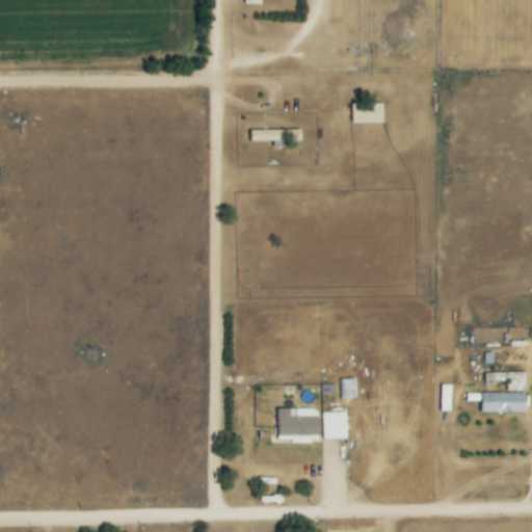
[(384,124),(383,104),(352,105),(352,125),(384,124)]
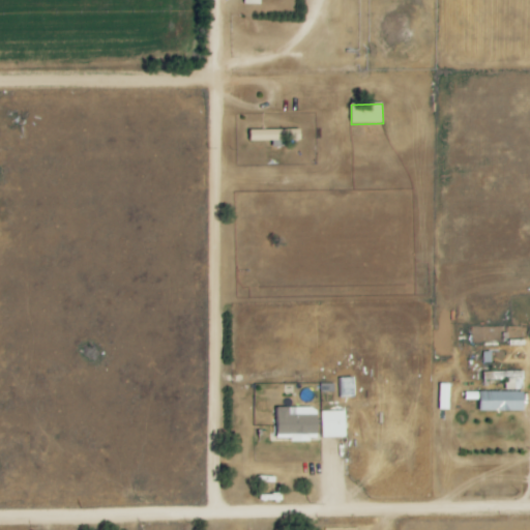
[(251,130),(251,142),(301,141),(301,129),(251,130)]
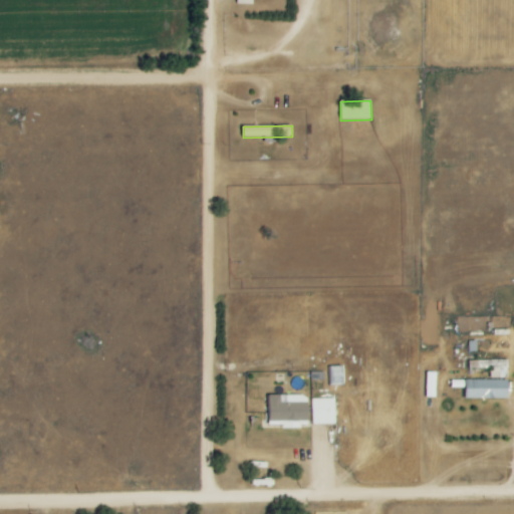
[(490,378),(508,378),(508,360),(476,360),(476,368),(490,368),(490,378)]
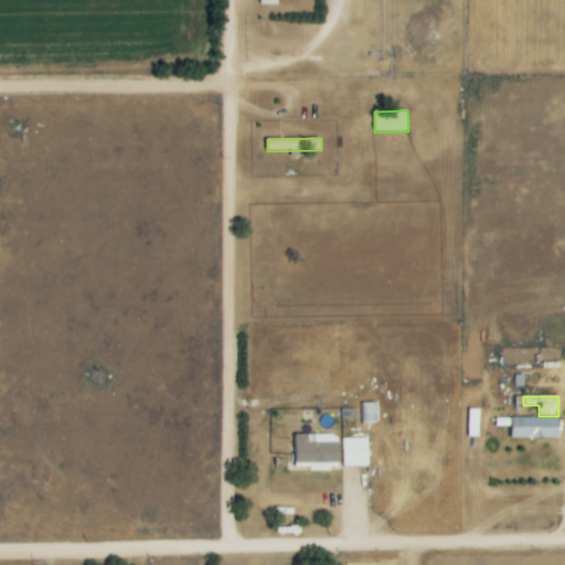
[(377,403),(362,404),(363,424),(379,424),(377,403)]
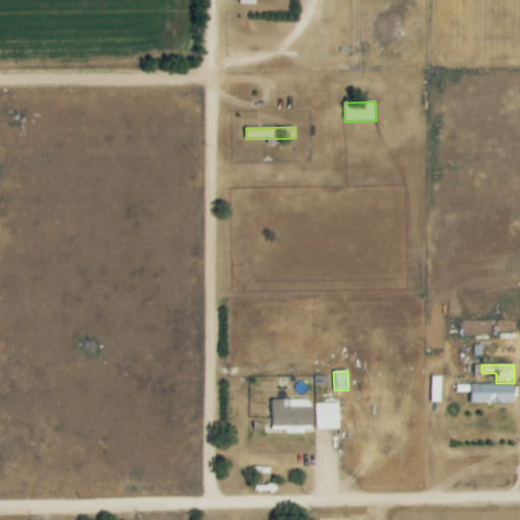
[(441,402),(442,377),(432,377),(431,402),(441,402)]
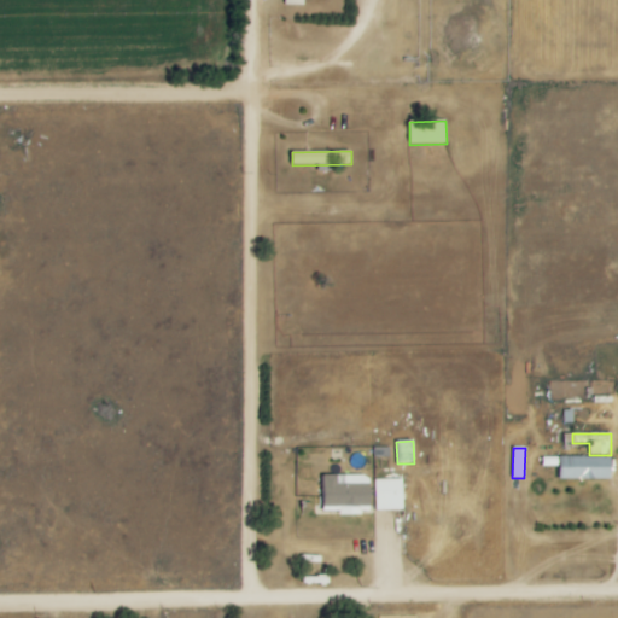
[(558,481),(612,478),(611,456),(542,458),(543,466),(558,466),(558,481)]
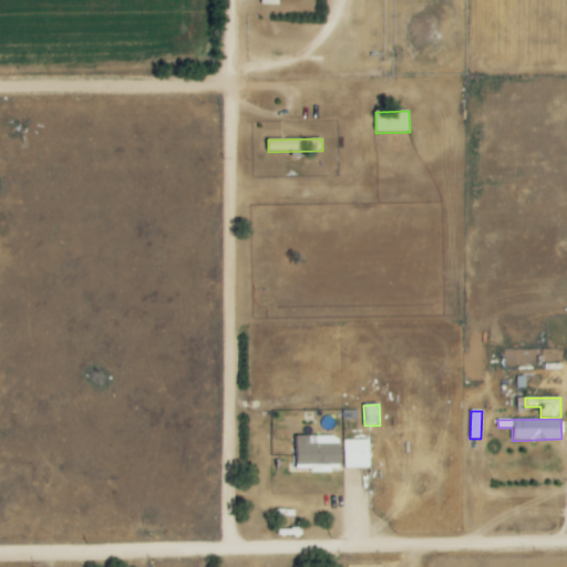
[(340,435),(298,436),(298,464),(312,464),(312,473),(331,473),(331,464),(340,464),(340,435)]
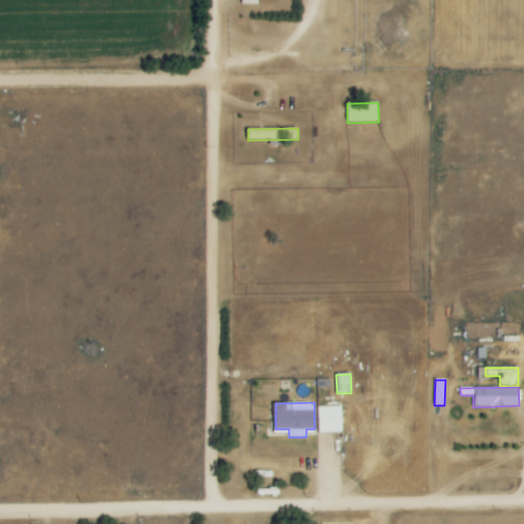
[(318,433),(343,432),(342,406),(318,406),(318,433)]
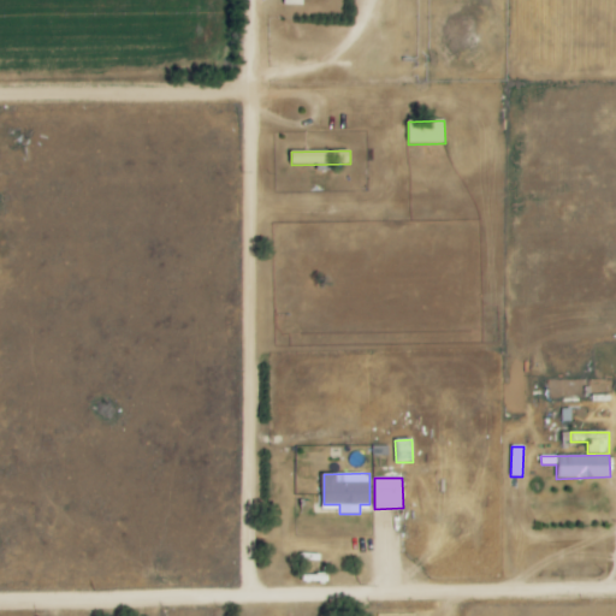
All buildings are outlined.
